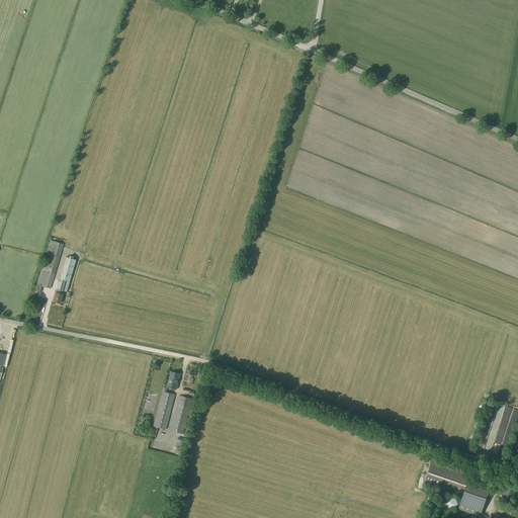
[(281,0),(276,0),(272,9),(280,13),(281,12),(282,8),(283,8),(284,6),(283,5),(285,2),(282,0),(281,0)]
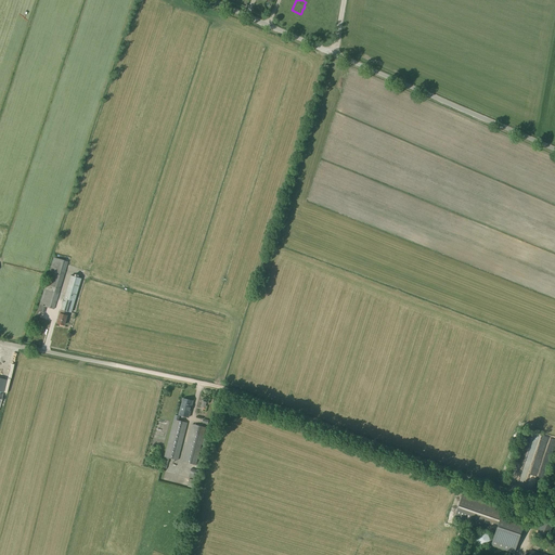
[(53,257),(39,305),(46,307),(54,310),(68,262),(53,257)]
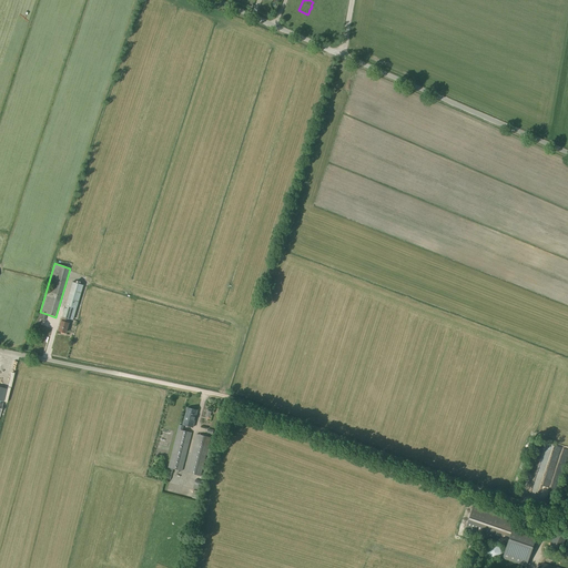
[(72,282),(62,317),(69,320),(73,321),(83,285),(72,282)]
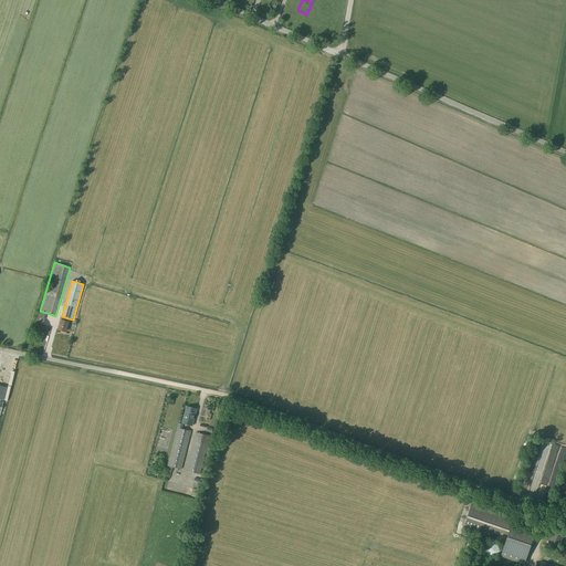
[(60,320),(58,329),(64,332),(67,322),(69,318),(62,316),(60,320)]
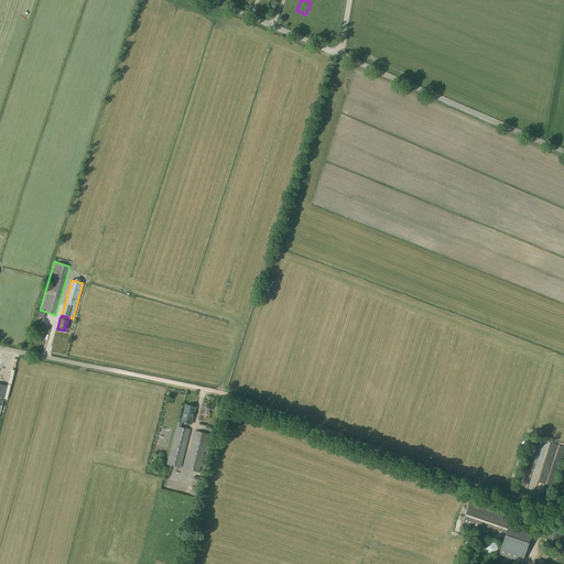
[(186,405),(182,422),(192,424),(196,408),(186,405)]
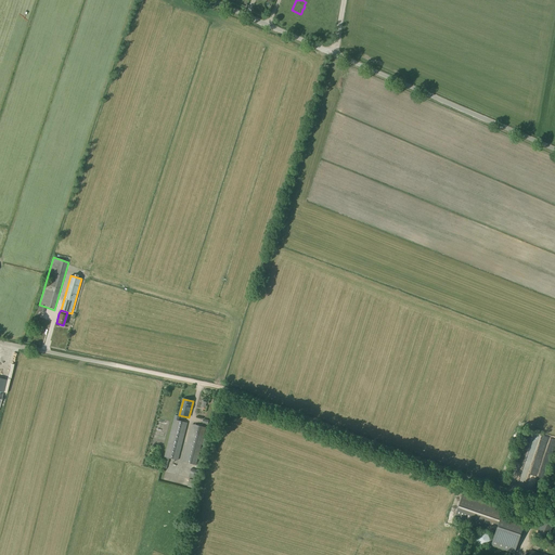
[(165,457),(169,459),(178,461),(188,423),(179,421),(180,416),(176,415),(173,420),(165,457)]
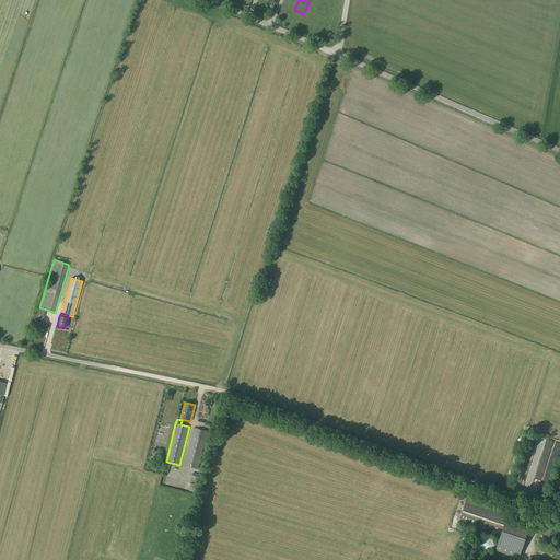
[(194,429),(185,466),(198,469),(208,432),(194,429)]
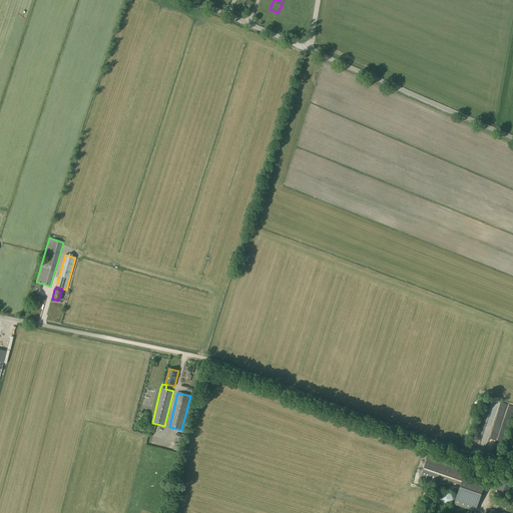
[(475,425),(481,426),(484,412),(478,411),(475,425)]
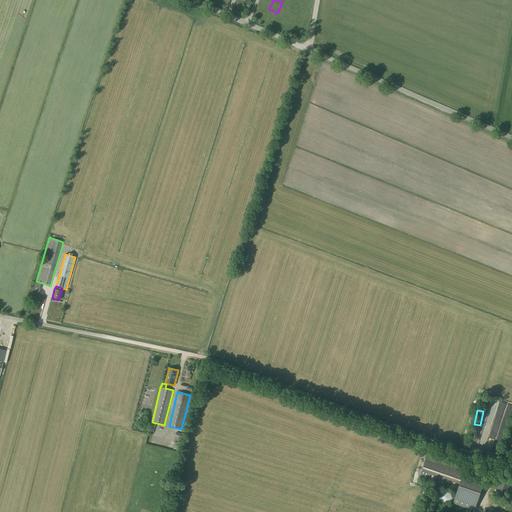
[(426,456),(419,478),(457,492),(463,475),(465,470),(426,456)]
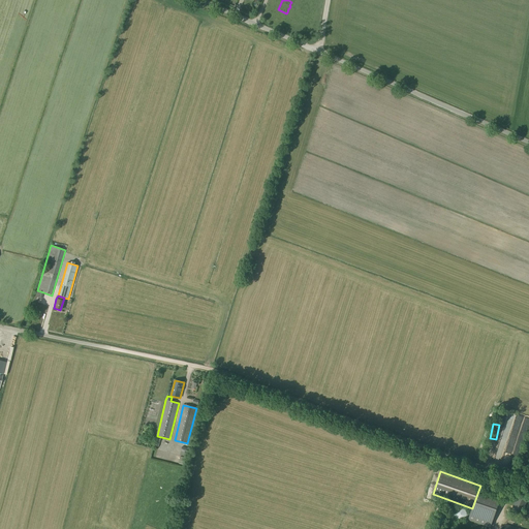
[(472,508),(468,520),(489,526),(498,497),(478,491),(472,508)]
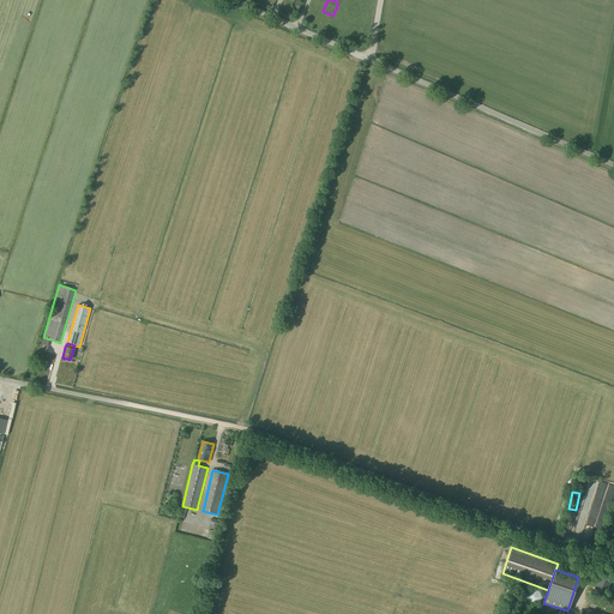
[(602,573),(594,591),(606,596),(613,578),(602,573)]
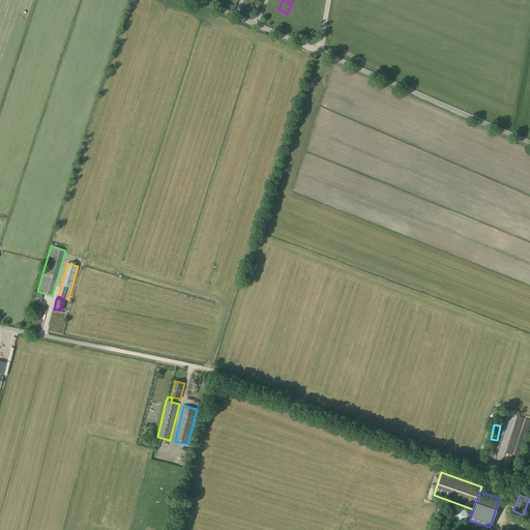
[(449,518),(445,529),(451,529),(454,520),(449,518)]
